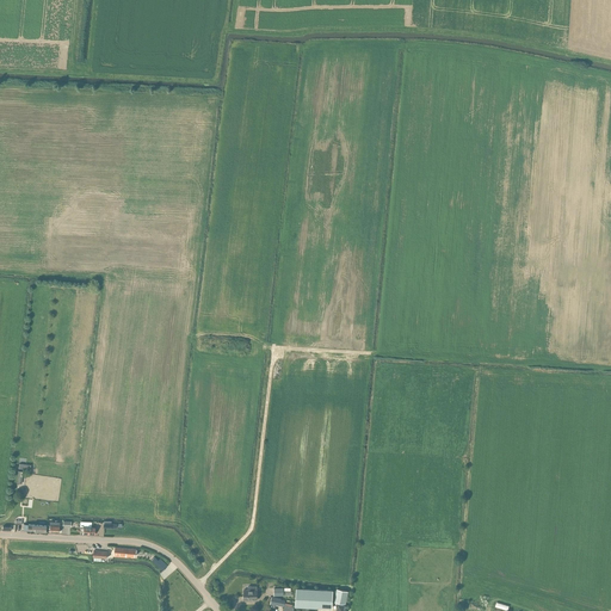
[(59,532),(60,522),(50,522),(50,525),(48,525),(48,529),(50,529),(49,532),(59,532)]
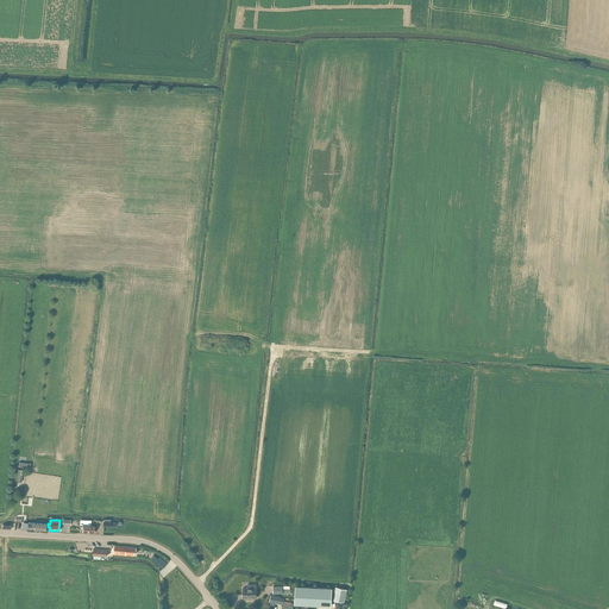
[(94,533),(95,526),(90,526),(90,521),(80,520),(80,532),(82,532),(82,533),(94,533)]
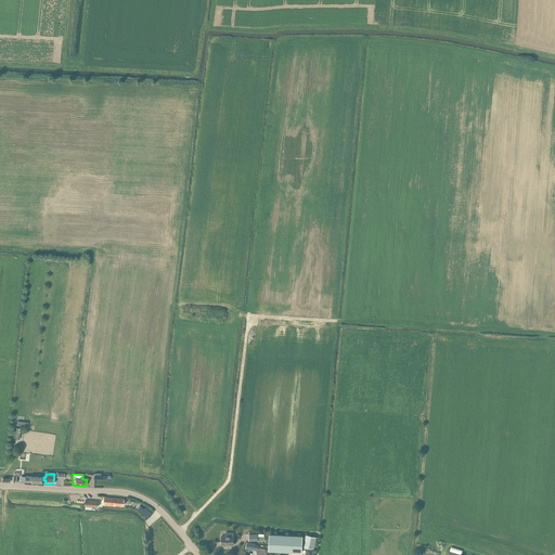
[(140,505),(137,508),(147,518),(153,513),(145,506),(144,508),(140,505)]
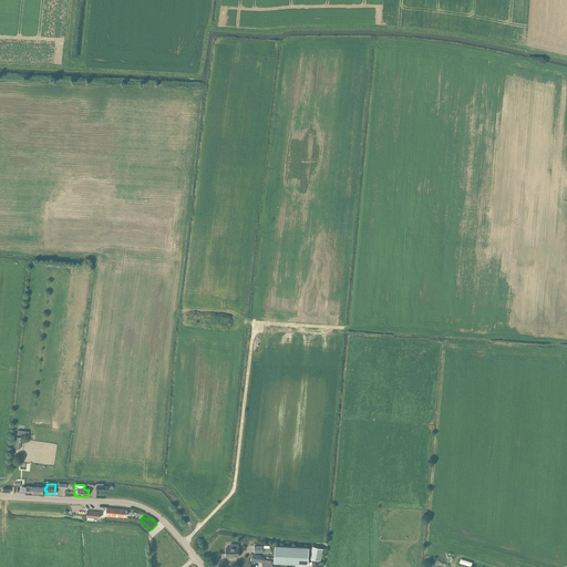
[(226,557),(238,557),(238,547),(238,544),(230,544),(230,547),(226,547),(226,557)]
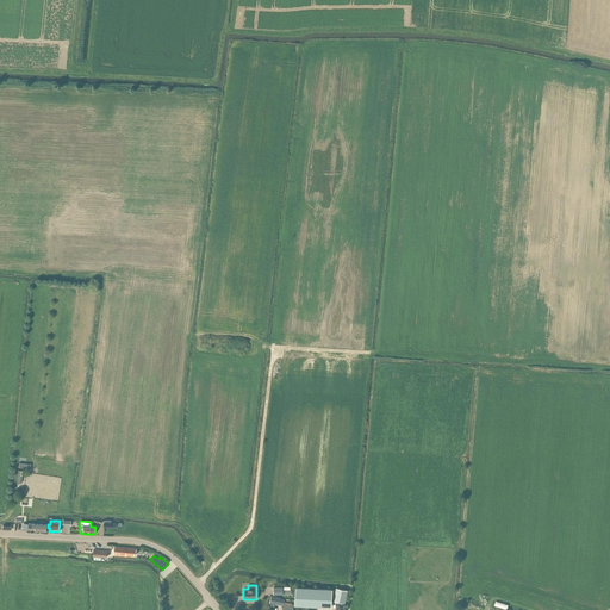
[(331,608),(332,589),(296,587),(296,605),(331,608)]
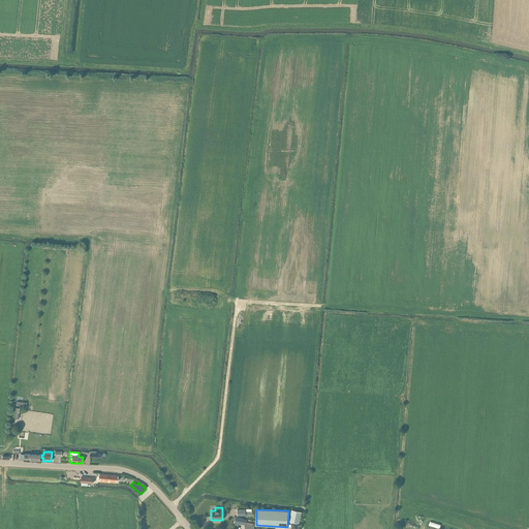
[(299,523),(301,511),(291,509),(289,521),(299,523)]
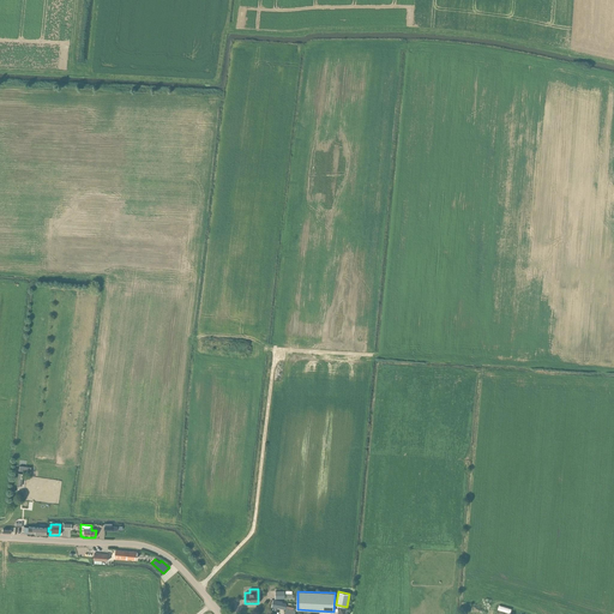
[(294,613),(295,611),(295,609),(294,609),(294,608),(294,607),(286,606),(287,603),(282,602),(274,600),(271,607),(286,609),(286,612),(284,613),(294,613)]
